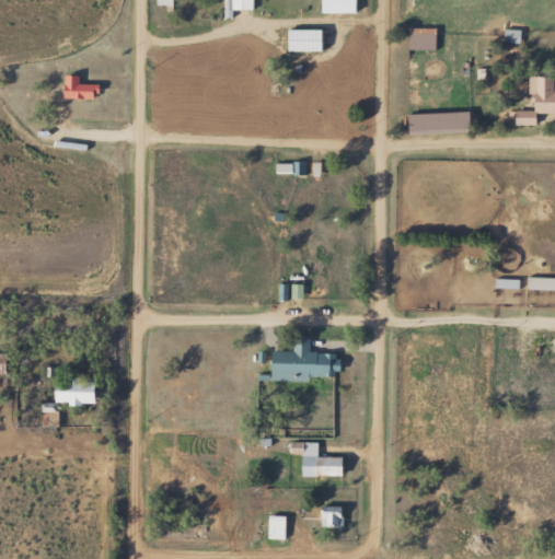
[(228,0),(229,11),(255,10),(254,0),(228,0)]
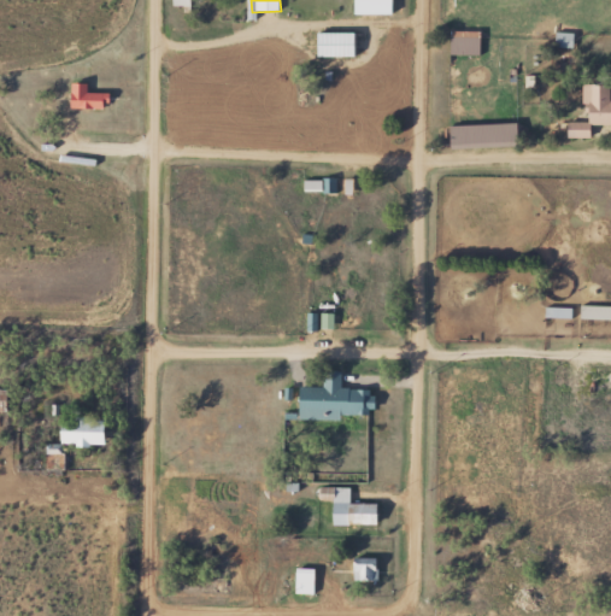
[(353,0),(354,15),(393,15),(392,0),(353,0)]
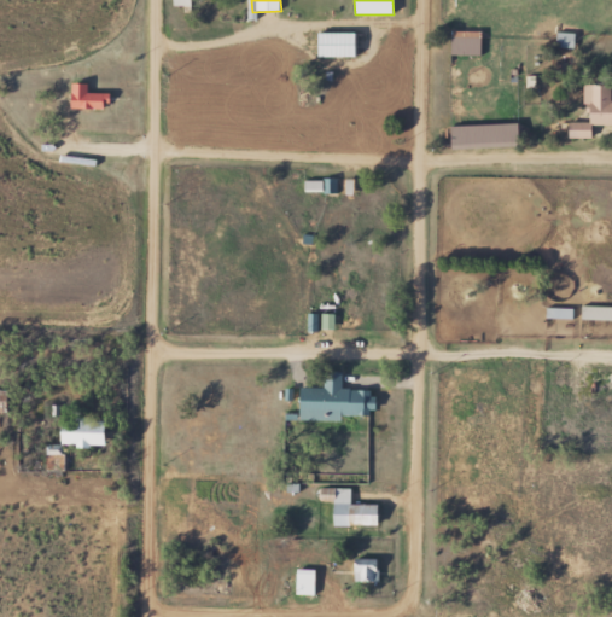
[(316,33),(316,57),(355,57),(355,33),(316,33)]
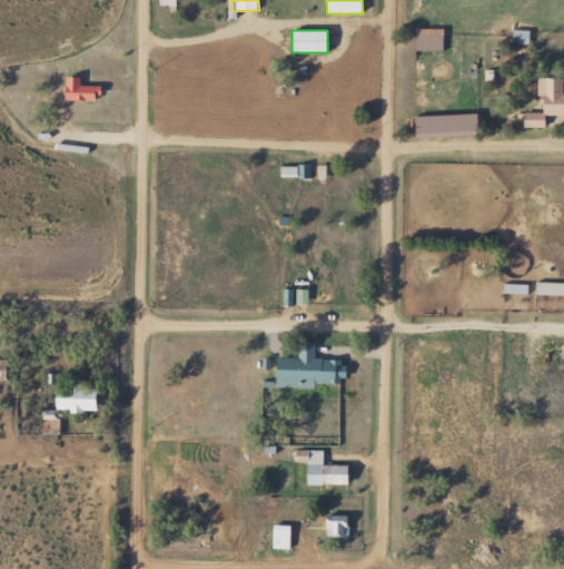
[(444,50),(444,30),(415,30),(415,50),(444,50)]
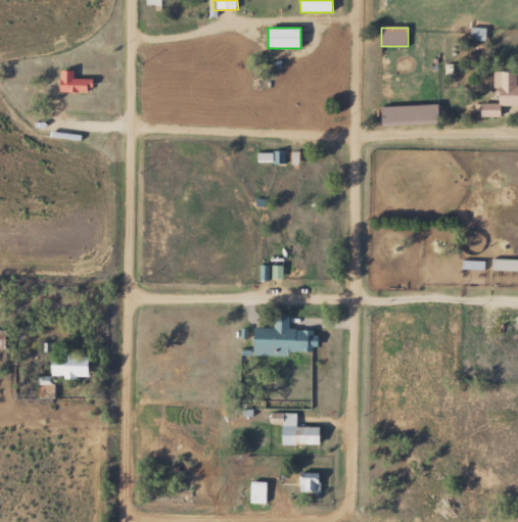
[(76,78),(76,69),(60,69),(60,92),(93,92),(93,78),(76,78)]
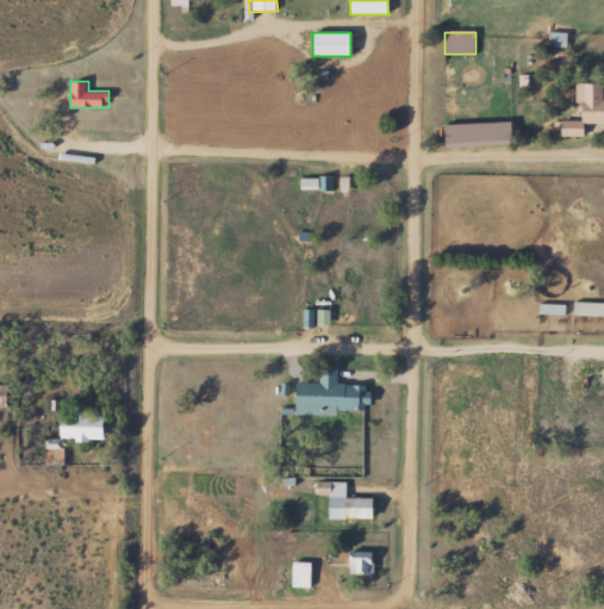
[(577,82),(577,119),(562,119),(562,136),(584,136),(584,125),(603,124),(603,81),(577,82)]
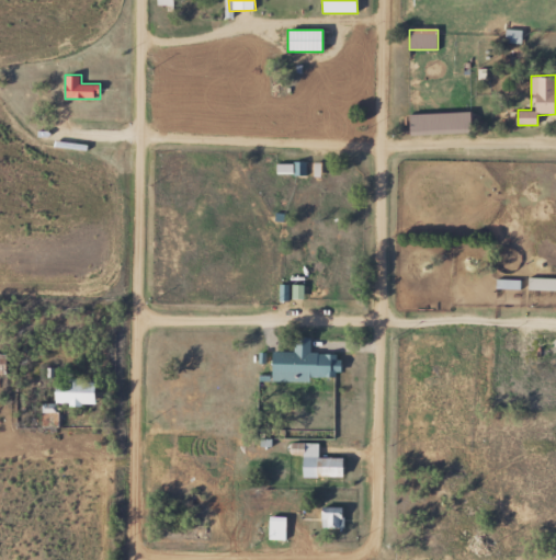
[(471,112),(409,113),(409,133),(471,132),(471,112)]
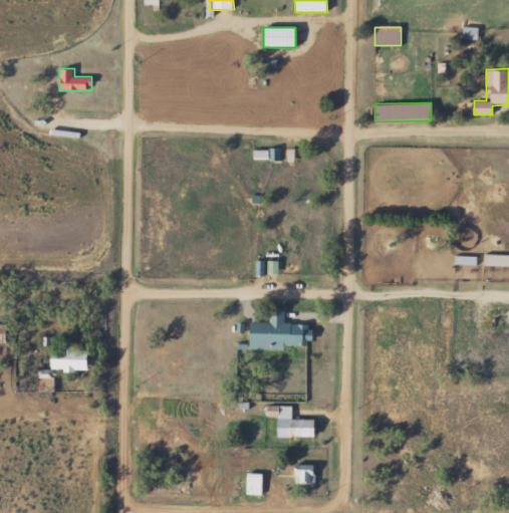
[(273,160),(273,150),(253,150),(254,160),(273,160)]
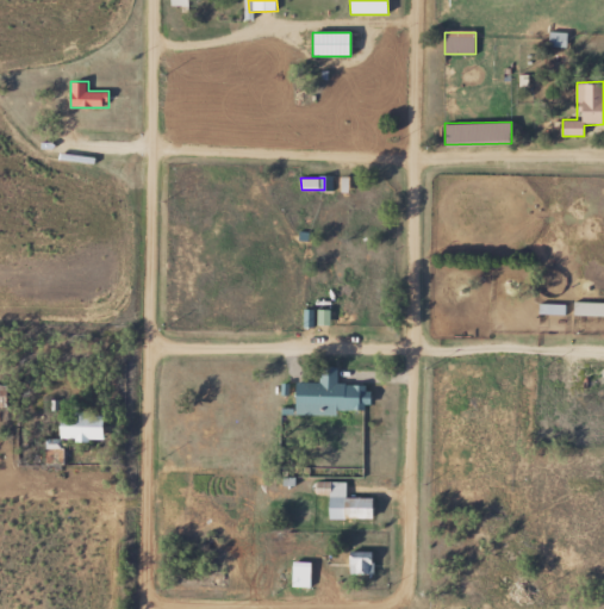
[(354,178),(335,178),(335,193),(354,193),(354,178)]
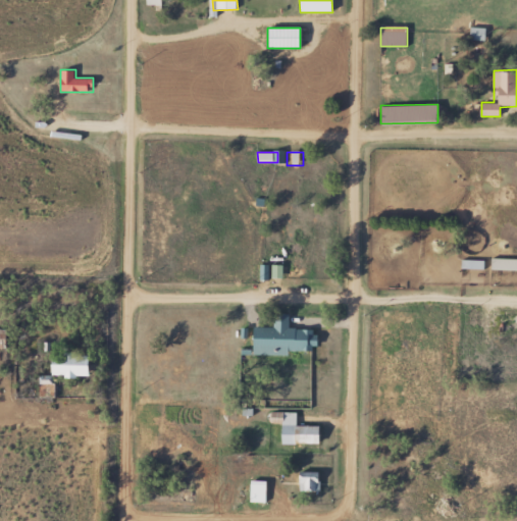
[(516,258),(492,259),(492,271),(516,270),(516,258)]
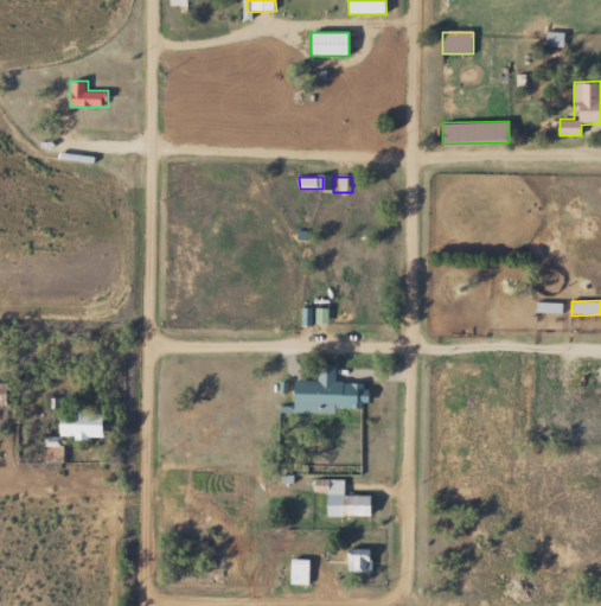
[(294,412),(358,410),(358,381),(338,381),(338,364),(317,364),(318,380),(294,380),(294,412)]
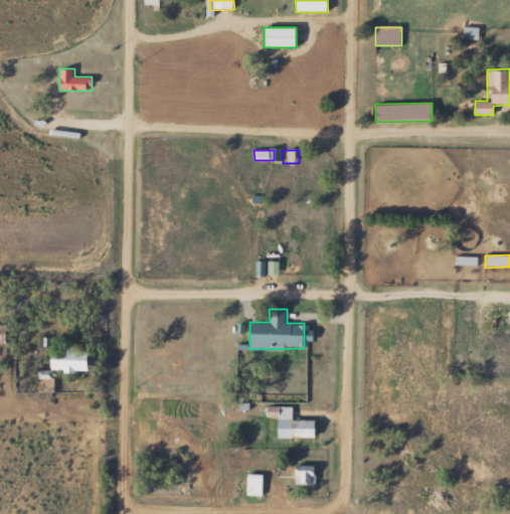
[(88,350),(50,350),(50,371),(88,371),(88,350)]
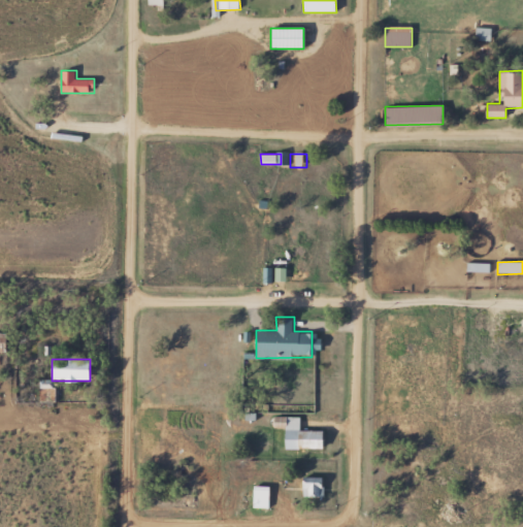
[(300,418),(274,418),(274,427),(285,427),(285,449),(323,449),(323,430),(300,430),(300,418)]
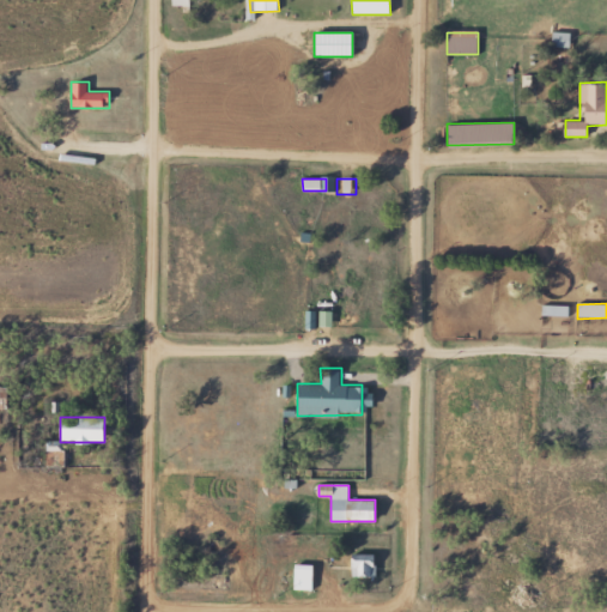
[(351,553),(351,577),(376,577),(376,553),(351,553)]
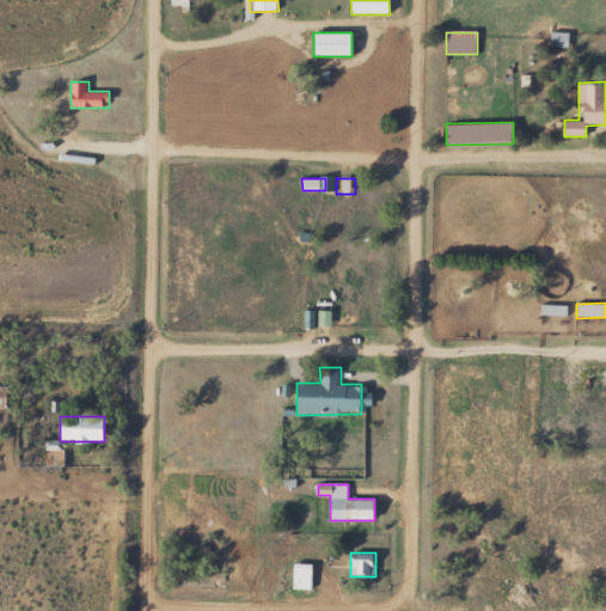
[(312,562),(293,562),(293,588),(312,588),(312,562)]
